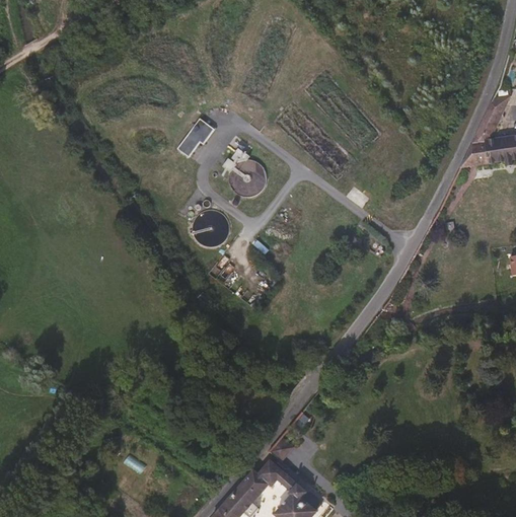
[(515,57),(515,43),(511,44),(506,58),(515,57)]
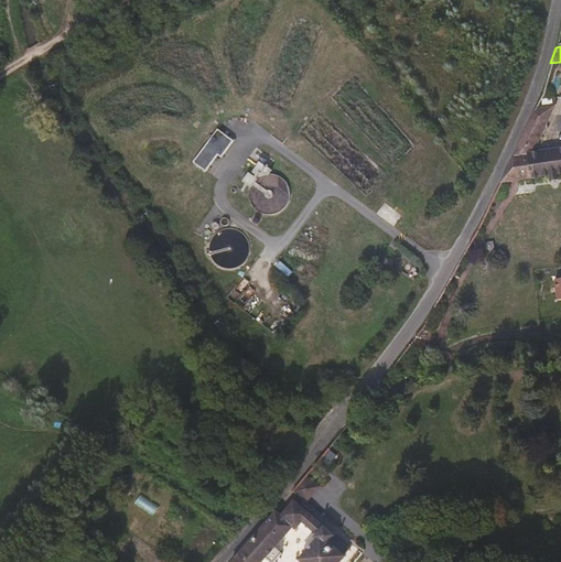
[(560,153),(529,157),(543,123),(527,125),(524,133),(498,187),(548,181),(550,187),(560,186),(560,153)]
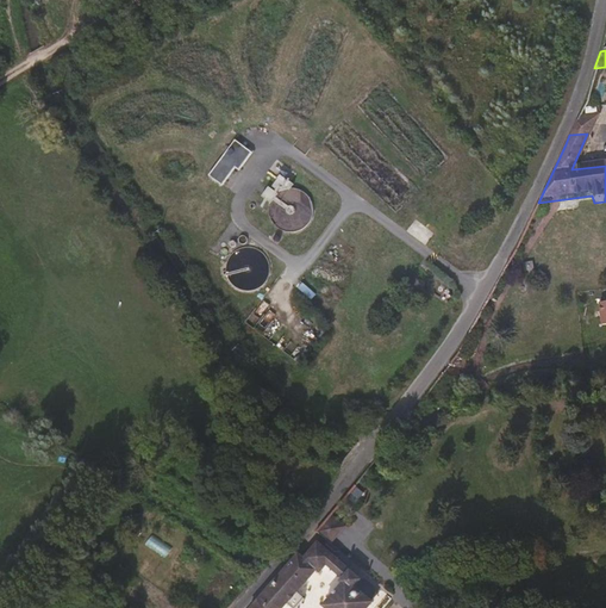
[(250,154),(232,138),(206,178),(219,187),(232,168),(237,173),(250,154)]
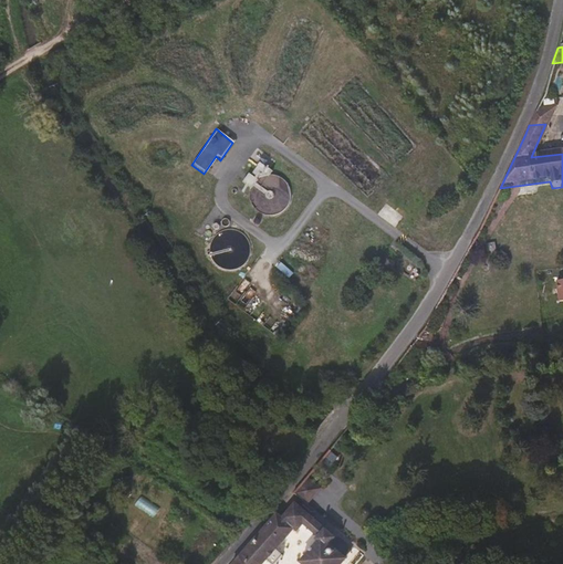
[(239,180),(247,189),(270,168),(254,152),(249,157),(256,165),(239,180)]
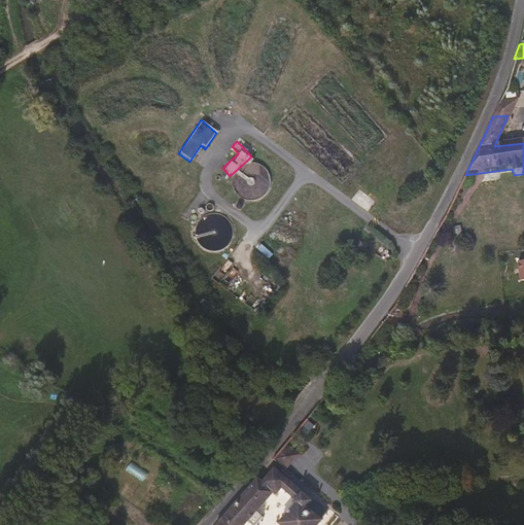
[(453,237),(453,228),(443,229),(443,238),(453,237)]
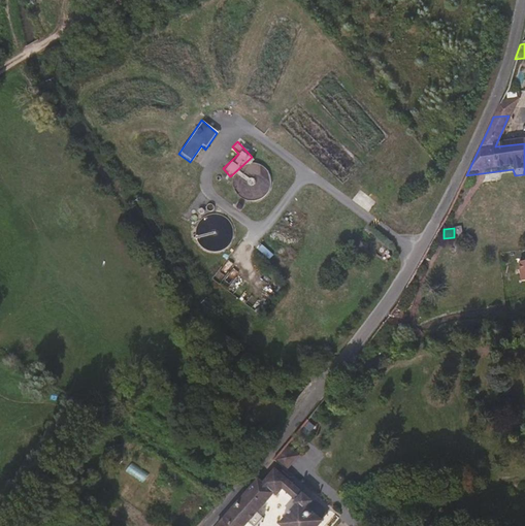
[(218,285),(226,272),(219,267),(209,280),(218,285)]
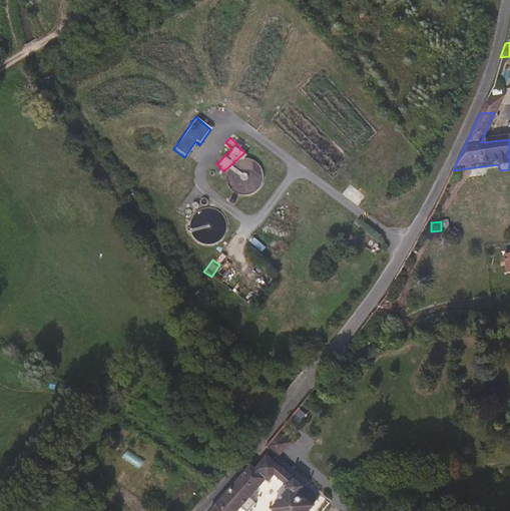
[(266,287),(270,280),(262,275),(257,282),(266,287)]
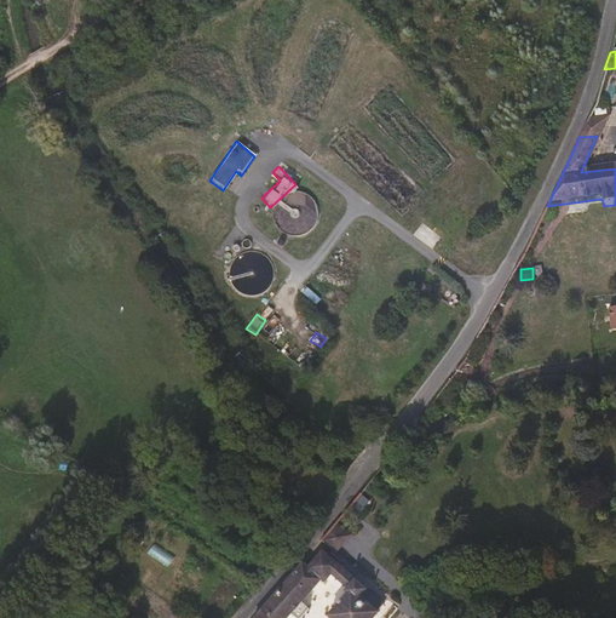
[(368,503),(360,497),(350,509),(358,516),(368,503)]
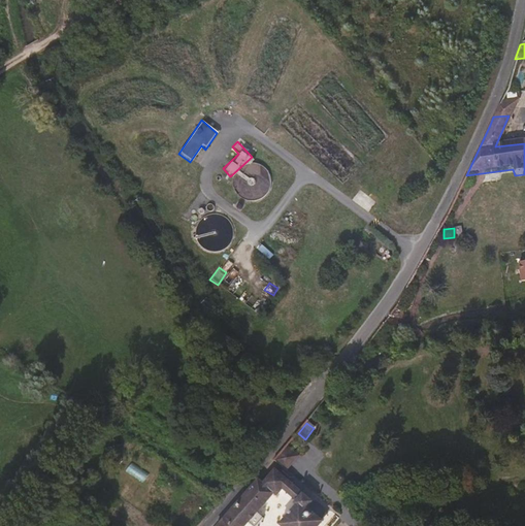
[(297,457),(285,448),(274,460),(286,470),(297,457)]
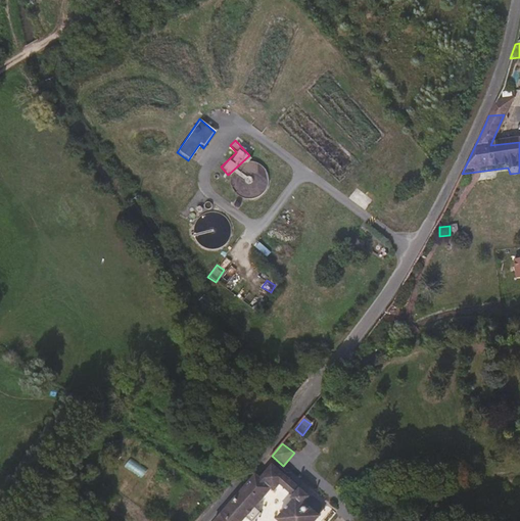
[(269,460),(254,473),(271,487),(274,489),(279,483),(292,495),(274,517),(278,520),(313,520),(324,508),(269,460)]
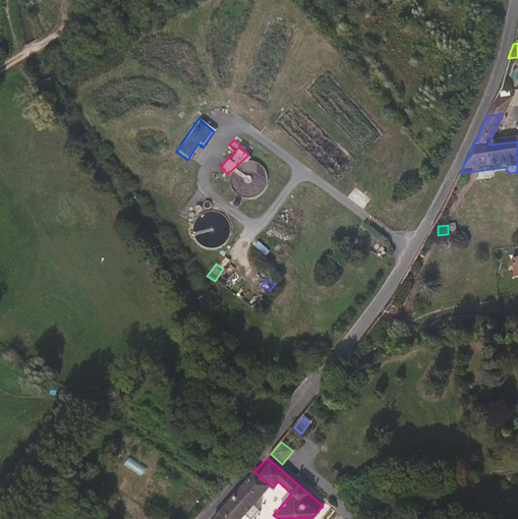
[(240,518),(253,504),(270,485),(253,471),(211,518),(240,518)]
